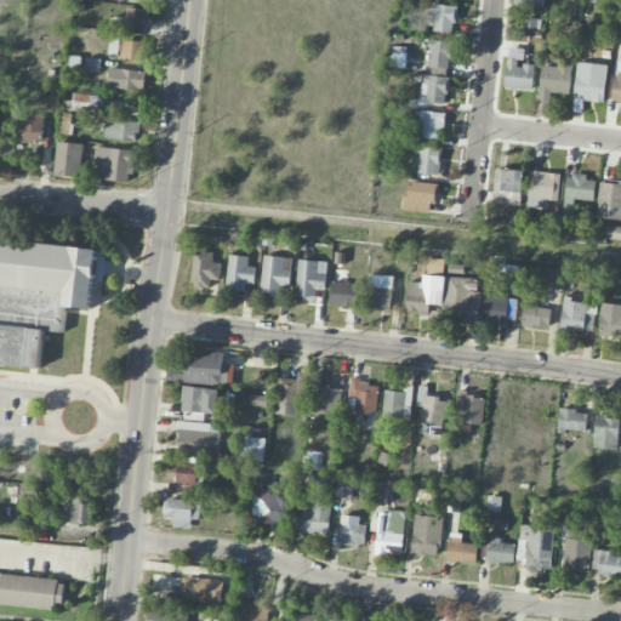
[(454,34),(457,7),(434,4),(431,30),(454,34)]
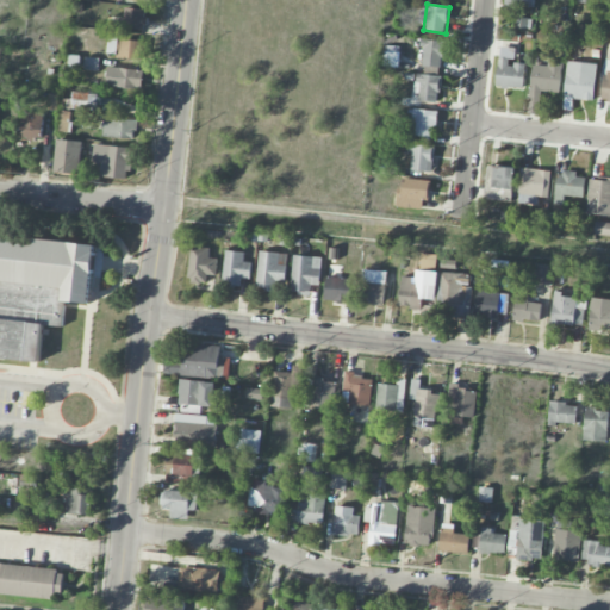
[(147,8),(124,8),(124,29),(145,30),(147,8)]
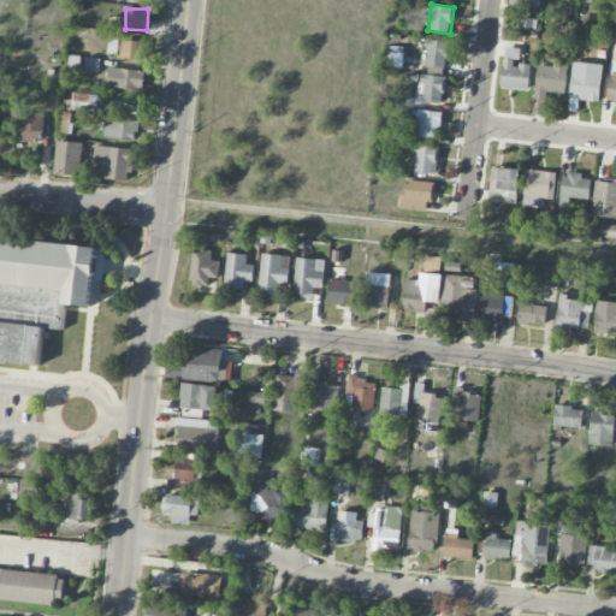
[(110,58),(146,59),(147,41),(111,39),(110,58)]
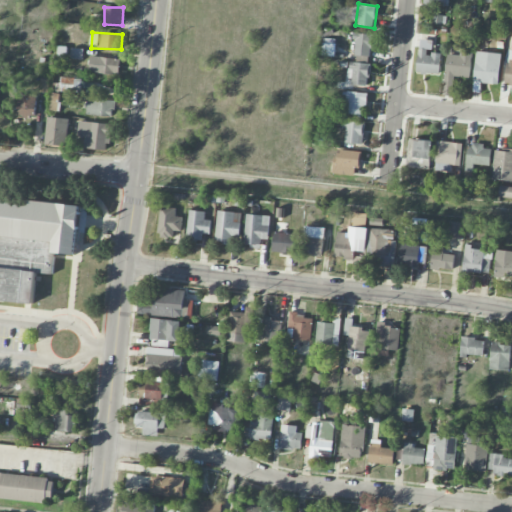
[(370,61),(373,35),(356,33),(353,59),(370,61)]
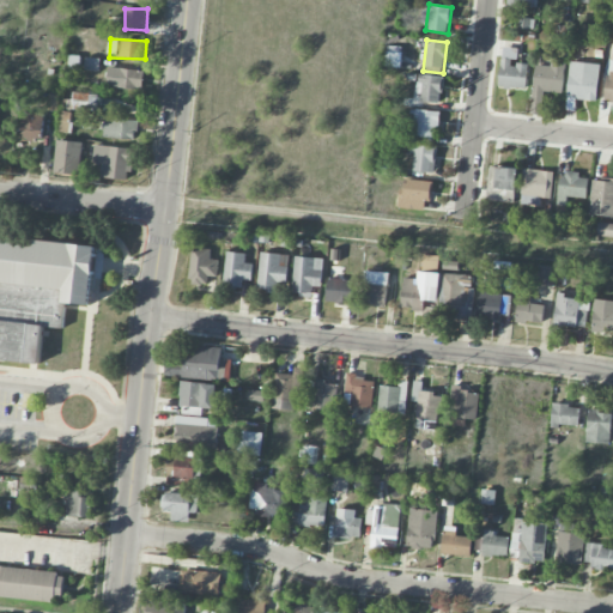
[(386,66),(400,67),(401,48),(386,47),(386,66)]
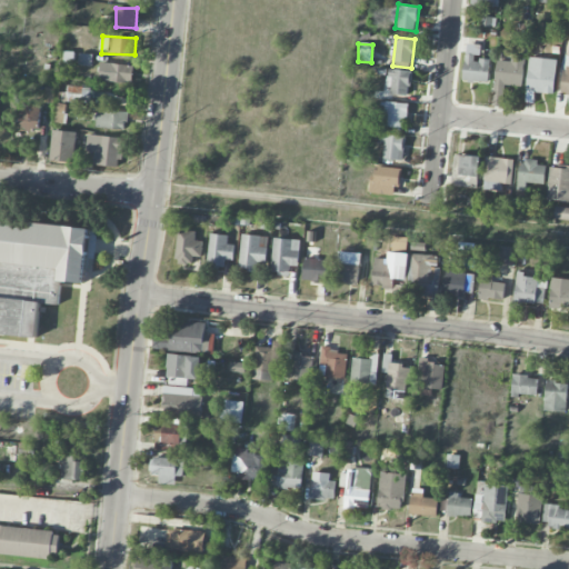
[(462,80),(488,83),(490,61),(477,59),(479,45),(467,43),(462,80)]
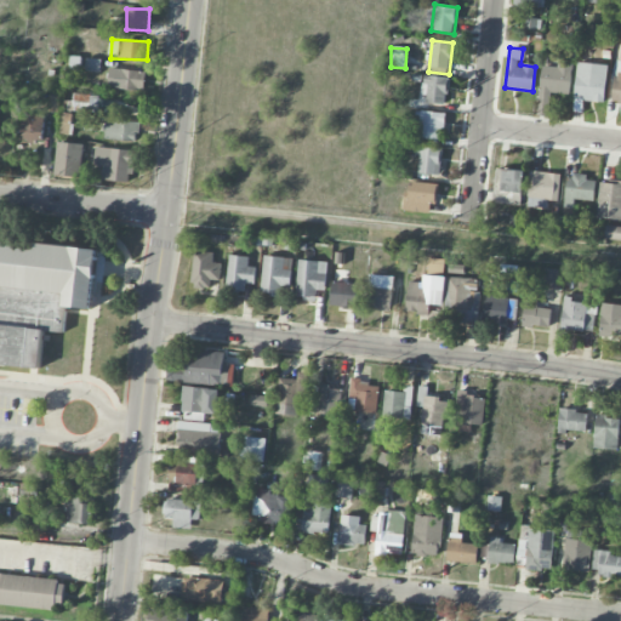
[(570,95),(571,63),(557,63),(557,67),(541,66),(541,93),(570,95)]
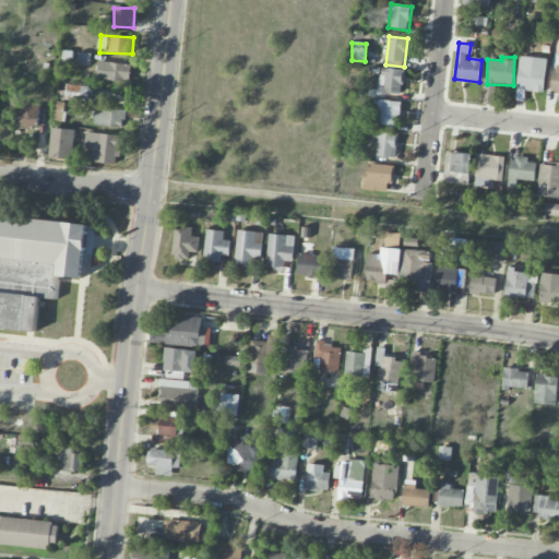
[(545,92),(546,58),(519,57),(518,91),(545,92)]
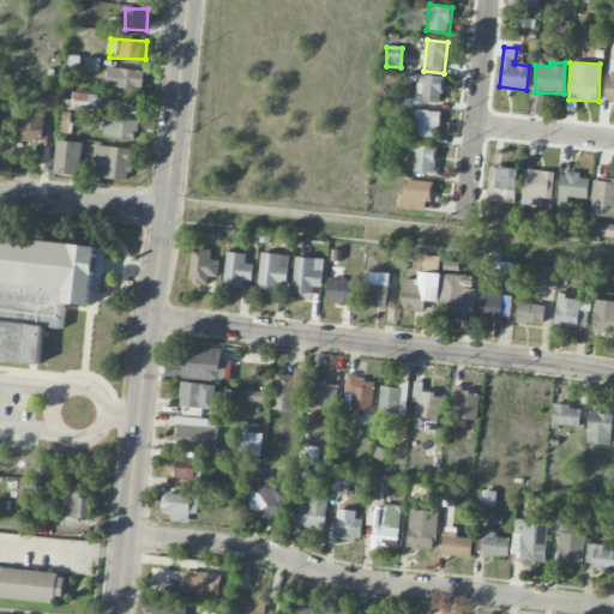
[(144,72),(109,66),(107,85),(142,90),(144,72)]
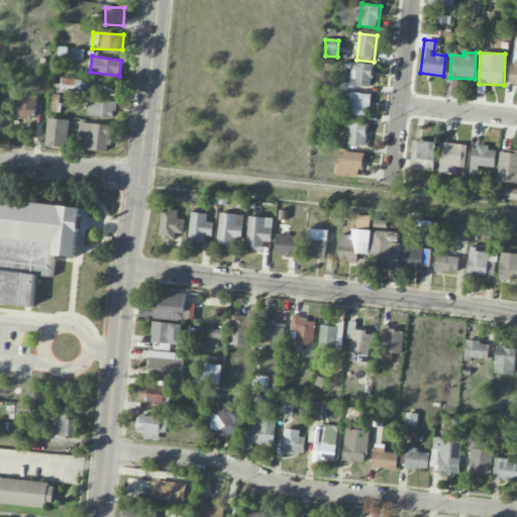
[(352,85),(372,87),(373,64),(353,63),(352,85)]
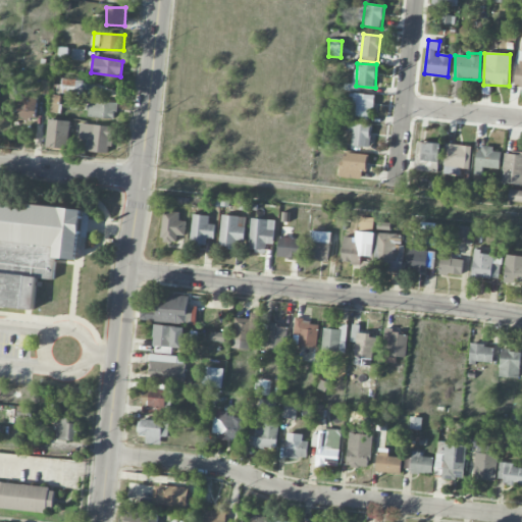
[(50,81),(42,81),(41,94),(49,95),(50,81)]
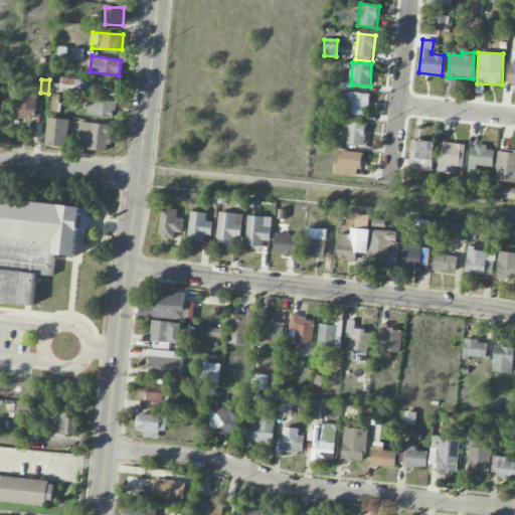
[(60,93),(94,94),(94,80),(60,79),(60,93)]
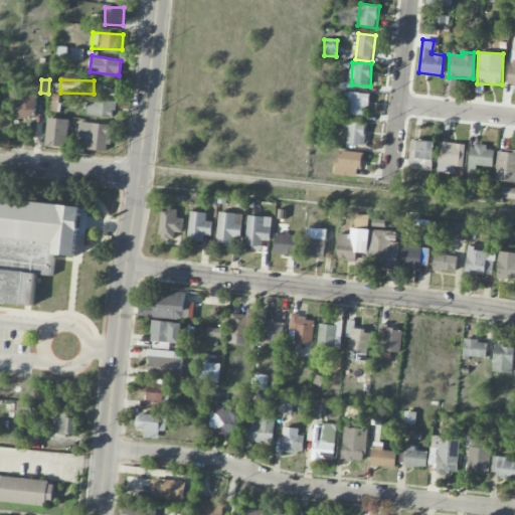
[(347,114),(367,116),(369,94),(350,92),(347,114)]
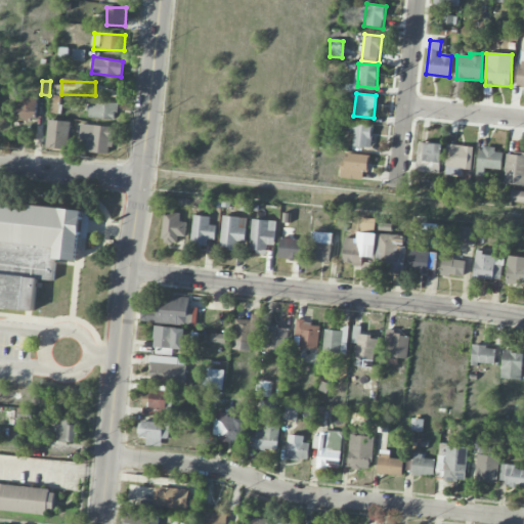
[(16,119),(36,120),(37,96),(17,95),(16,119)]
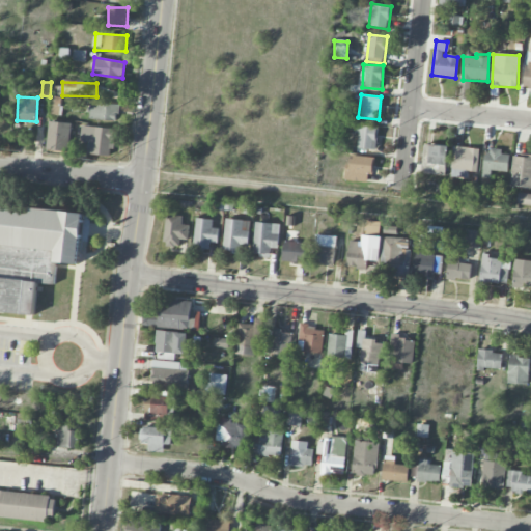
[(89,119),(118,120),(119,104),(90,103),(89,119)]
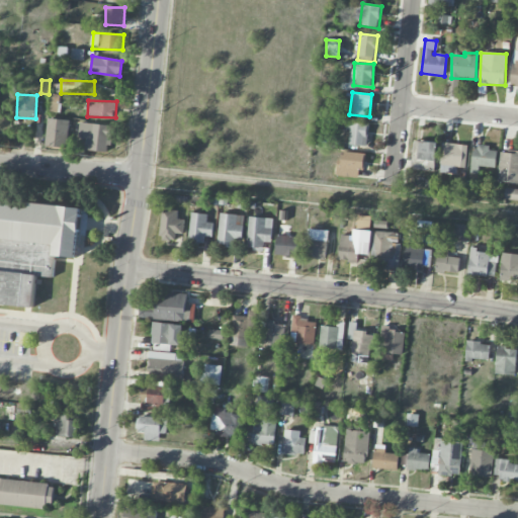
[(69,119),(46,119),(46,147),(69,148),(69,119)]
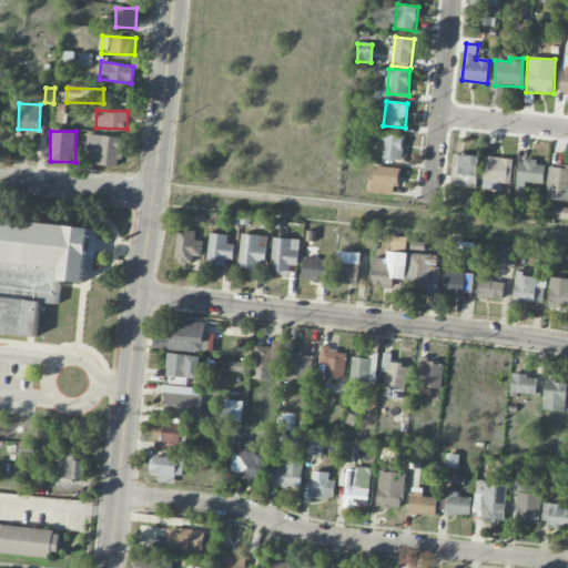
[(93,164),(121,166),(122,137),(87,134),(85,151),(94,152),(93,164)]
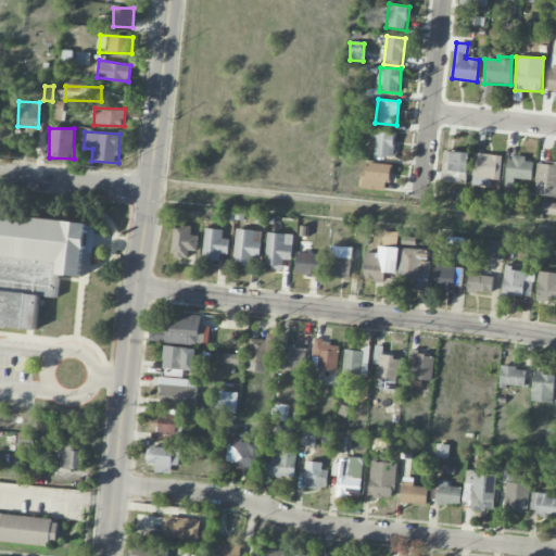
[(393,158),(395,133),(376,131),(374,155),(393,158)]
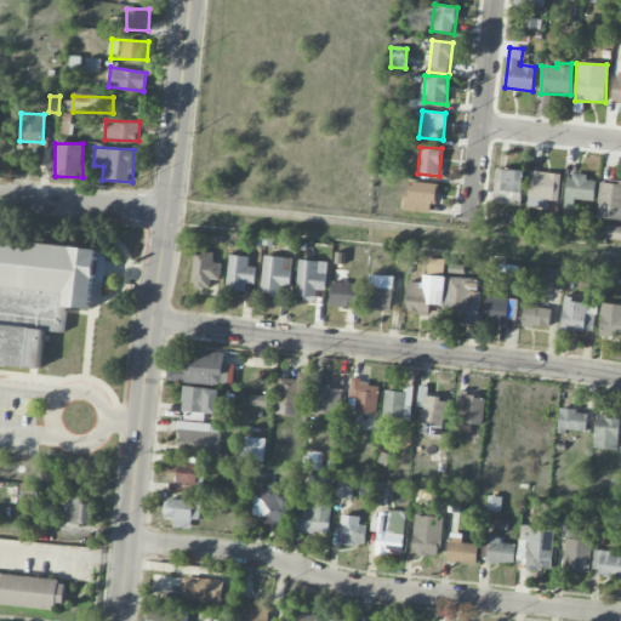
[(523,203),(524,171),(496,169),(496,182),(503,182),(502,201),(523,203)]
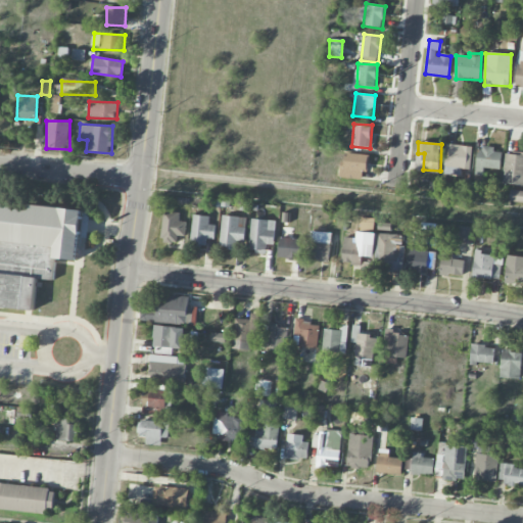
[(472,145),(446,145),(445,168),(471,169),(472,145)]
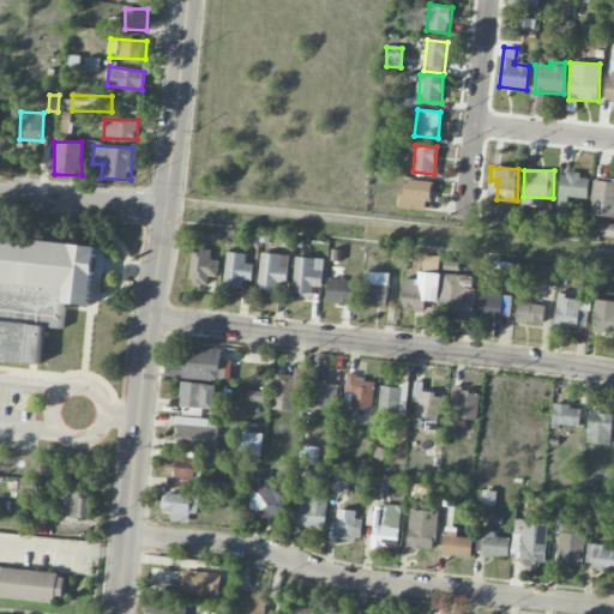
[(589,198),(589,175),(560,174),(559,204),(567,204),(569,198),(589,198)]
